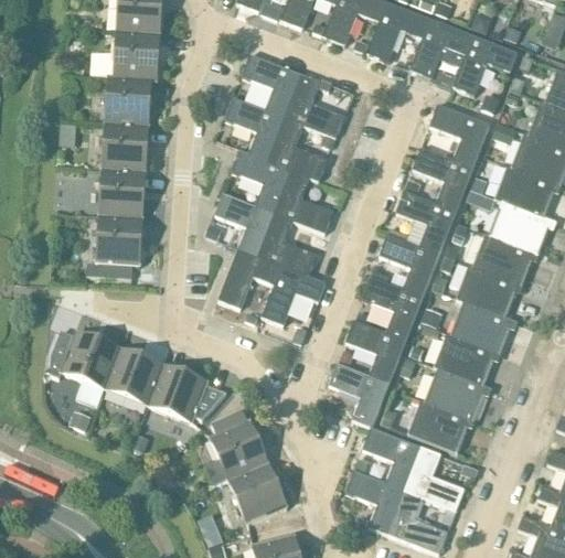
[(118,0),(116,31),(159,34),(161,0),(118,0)]
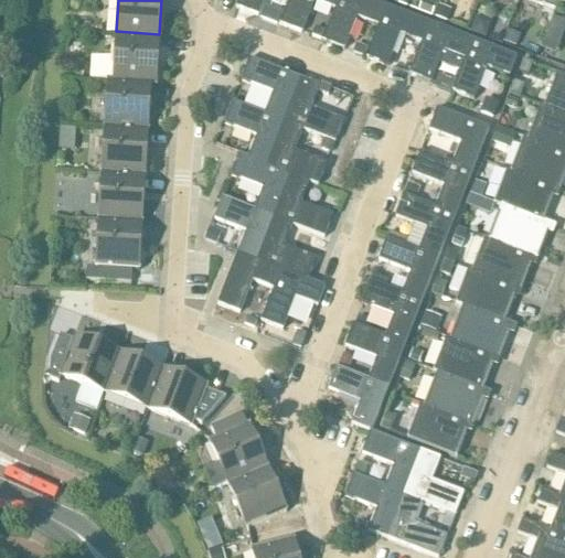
[(237,0),(236,2),(258,11),(263,0),(237,0)]
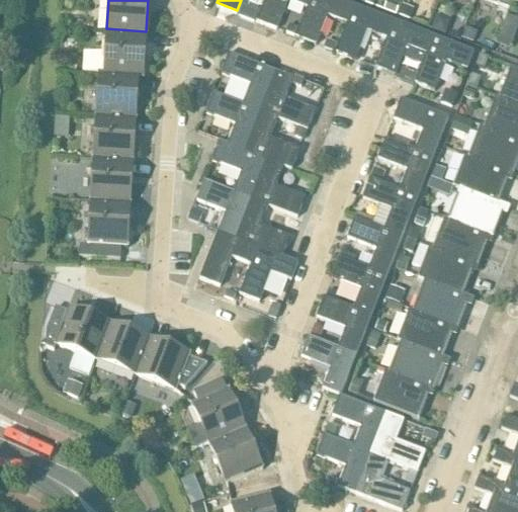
[(297,0),(308,4),(309,0),(263,0),(256,18),(277,25),(286,0),(297,0)]
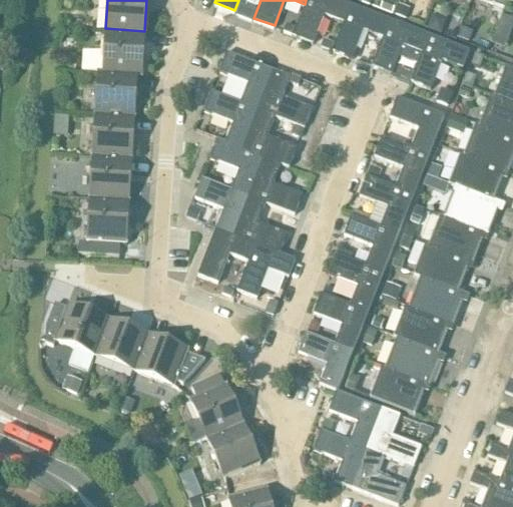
[(306,0),(305,4),(294,33),(314,41),(325,11),(344,19),(351,1),(348,0),(306,0)]
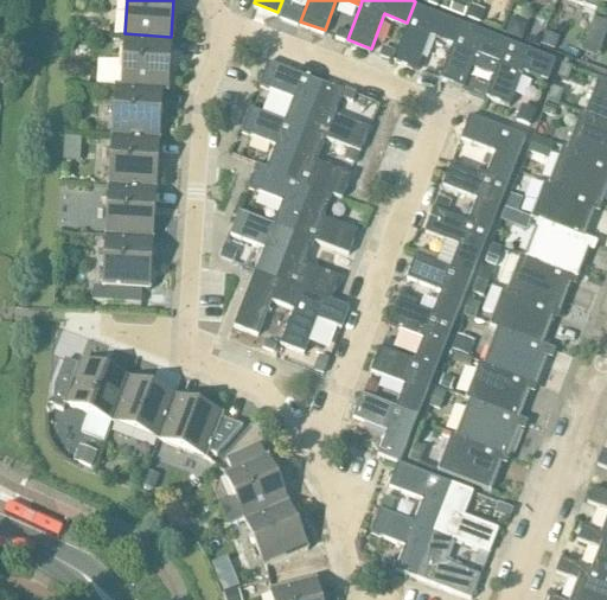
[(453,40),(461,19),(415,1),(407,23),(394,57),(417,66),(430,32),(453,40)]
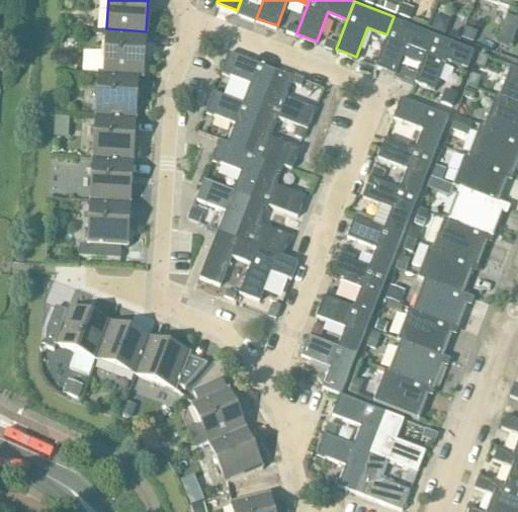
[(427,50),(433,31),(394,16),(386,34),(375,64),(396,72),(407,43),(426,50),(427,50)]
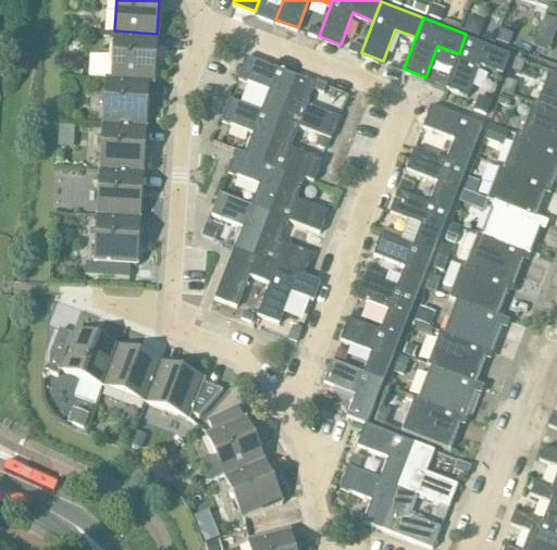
[(149,78),(149,80),(155,80),(157,34),(114,30),(112,74),(112,76),(149,78)]
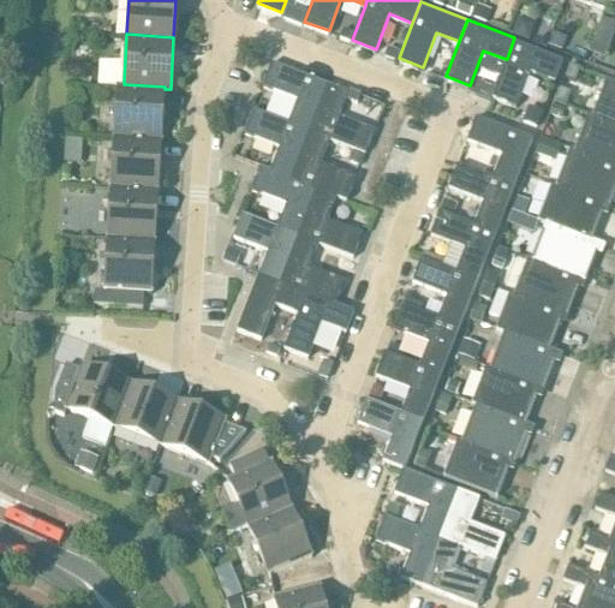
[(514,37),(507,59),(506,59),(493,94),(517,103),(530,69),(554,78),(562,57),(514,37)]
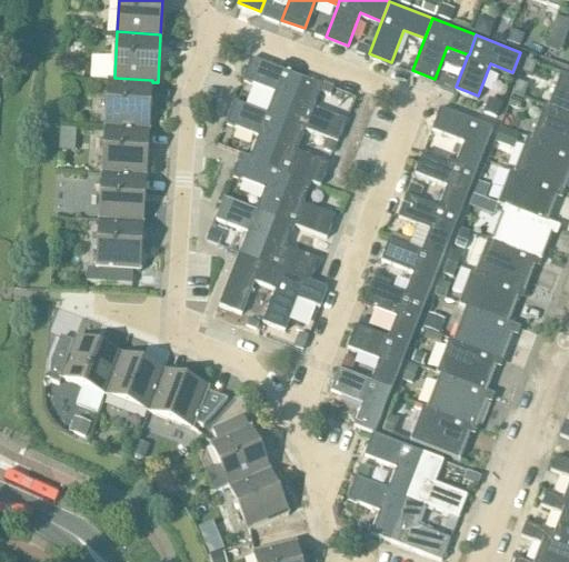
[(286,119),(302,74),(251,54),(242,77),(275,89),(267,110),(267,111),(286,119)]
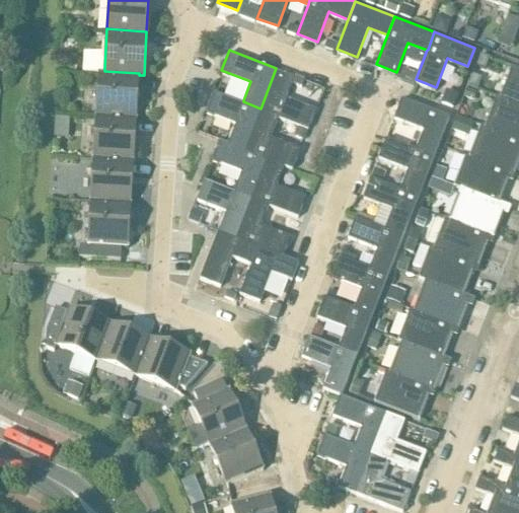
[(518,101),(518,66),(512,63),(500,93),(500,94),(518,101)]
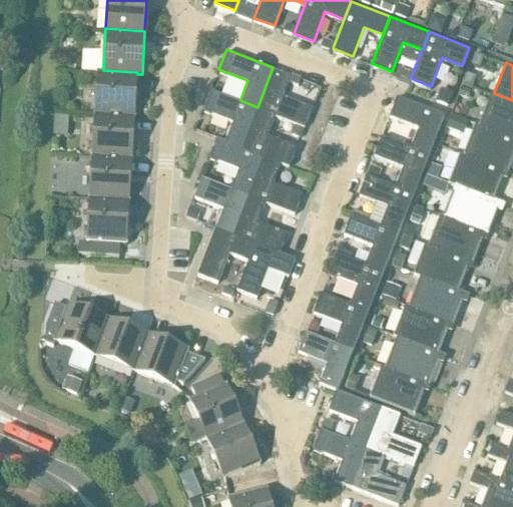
[(275,113),(275,114),(304,125),(312,105),(283,94),(291,74),(273,67),(258,107),(275,113)]
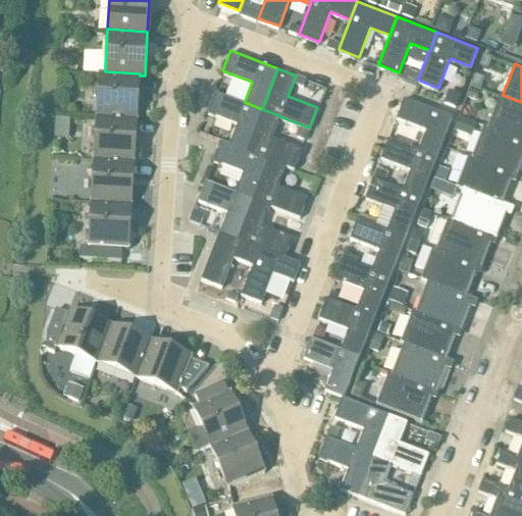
[(137,116),(140,75),(140,73),(105,71),(105,69),(100,69),(97,113),(137,116)]
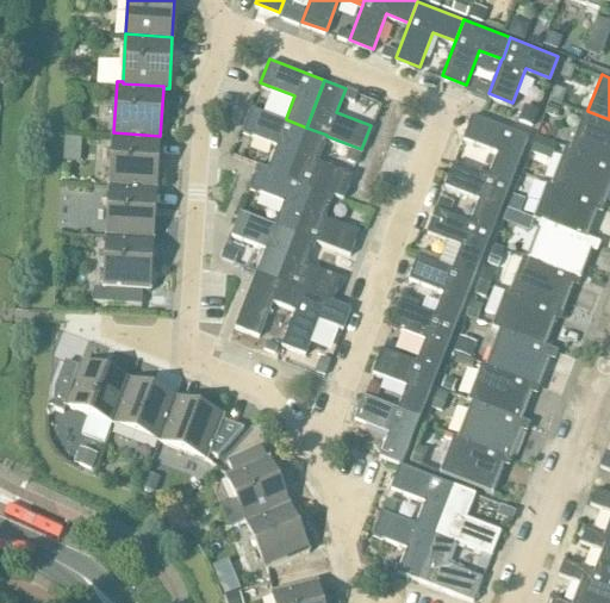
[(288,174),(306,128),(286,119),(286,118),(251,105),(242,129),(277,142),(268,165),(268,166),(288,174)]
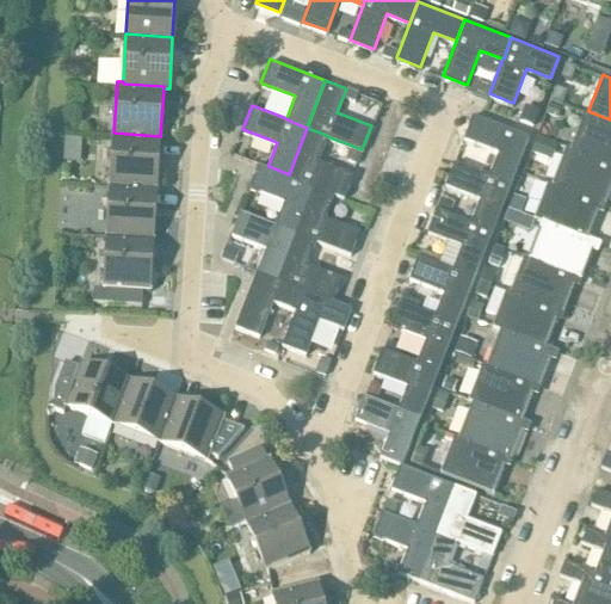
[(610,119),(588,111),(588,110),(585,109),(571,145),(571,146),(610,161),(610,119)]
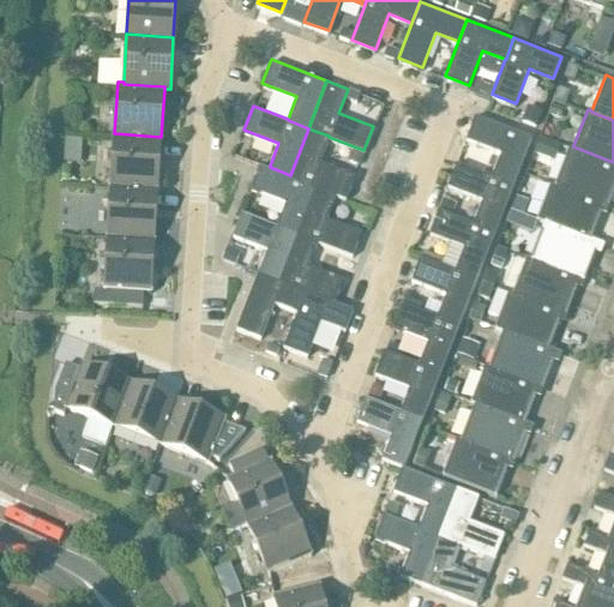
[(500,150),(492,173),(492,174),(513,182),(531,134),(475,113),(465,137),(500,150)]
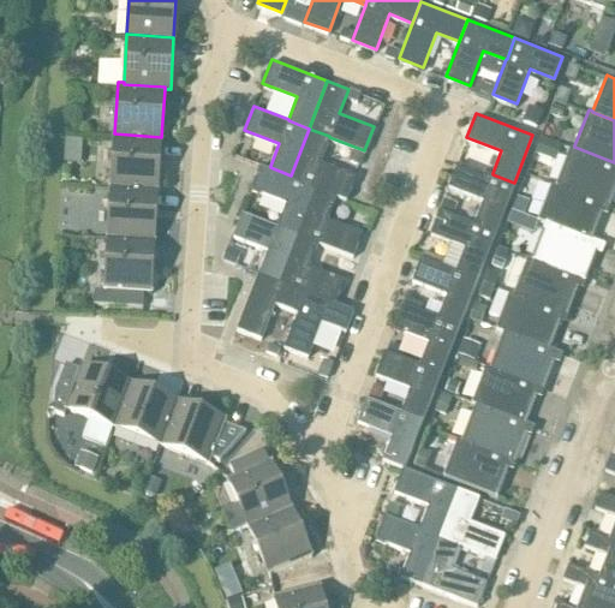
[(321,160),(329,137),(329,136),(309,129),(291,176),(316,185),(336,194),(346,197),(356,173),(321,160)]
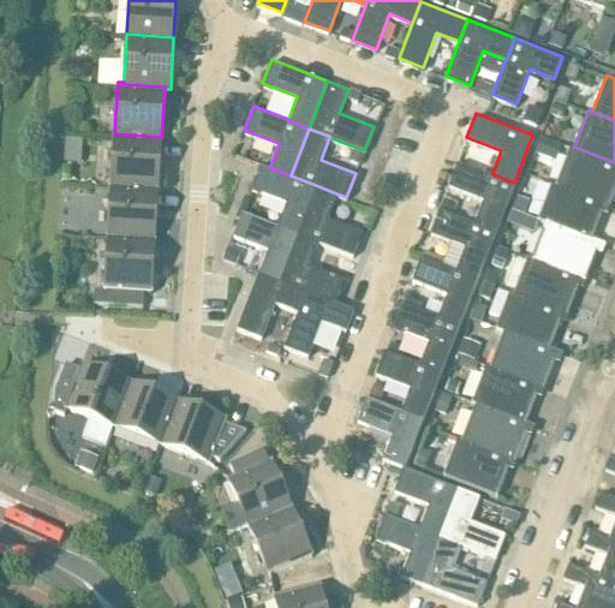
[(111,184),(159,188),(161,137),(114,133),(111,184)]
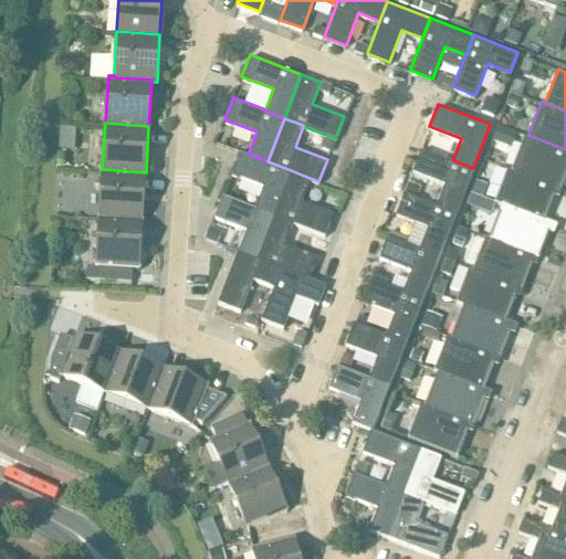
[(565,149),(528,135),(528,134),(525,133),(512,166),(512,167),(557,185),(557,186),(561,187),(565,172),(565,149)]
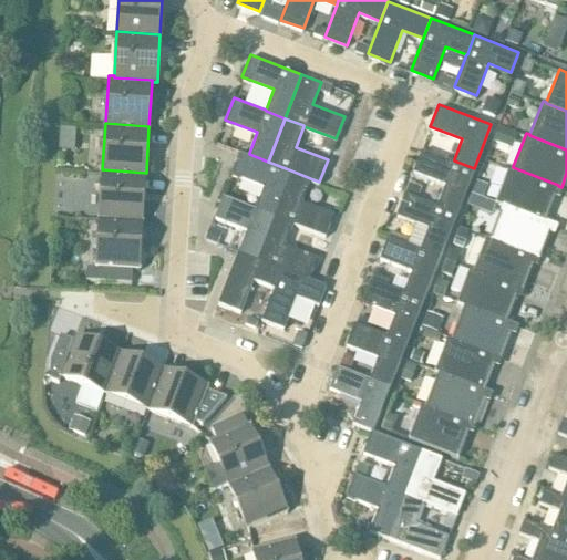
[(445,182),(437,204),(457,211),(474,168),(454,161),(454,159),(422,147),(413,169),(445,182)]
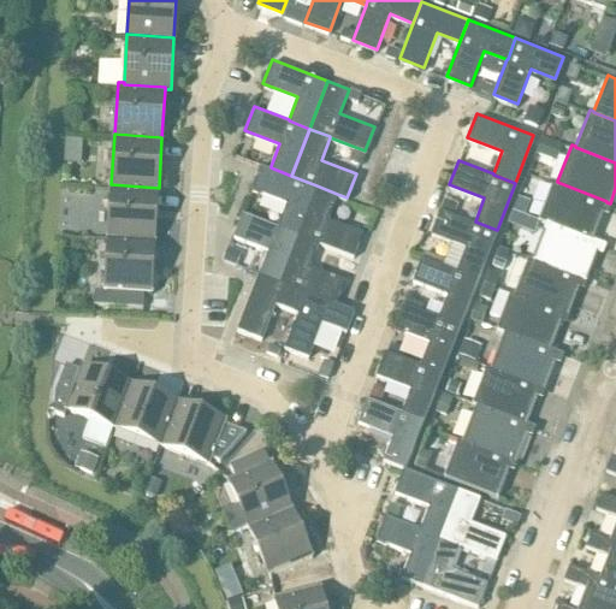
[(317,185),(291,176),(271,167),(271,166),(261,163),(252,187),(286,200),(278,224),(277,224),(297,232),(317,185)]
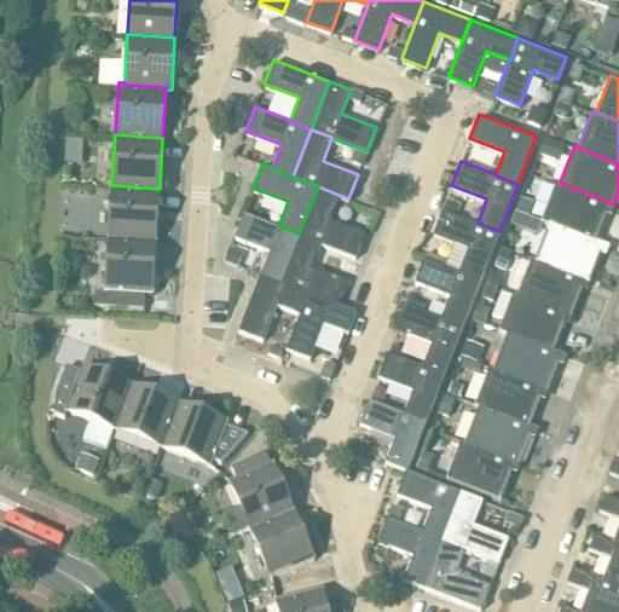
[(542,218),(549,221),(596,238),(596,237),(609,203),(609,202),(560,183),(560,182),(556,180),(542,218)]
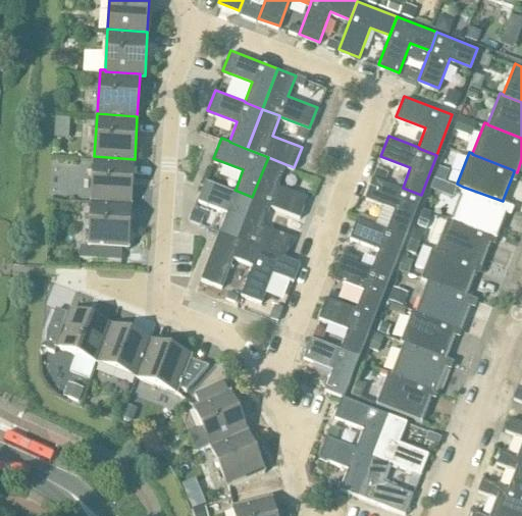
[(92,199),(132,202),(135,159),(94,156),(92,199)]
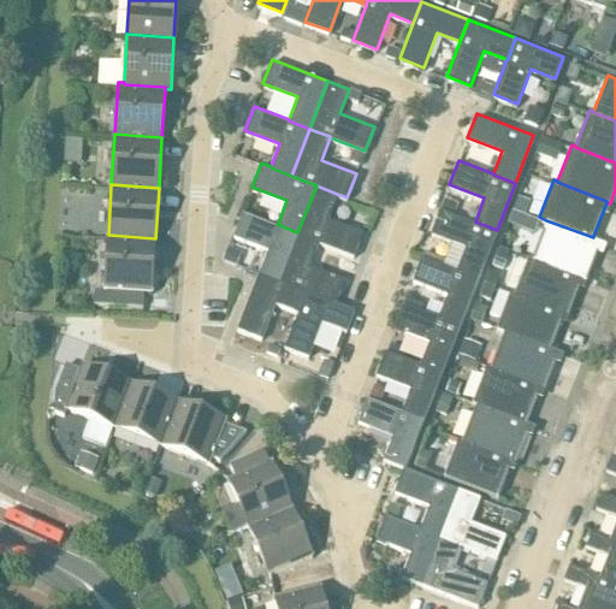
[(317,185),(297,232),(319,241),(354,255),(363,230),(329,217),(337,194),(317,185)]
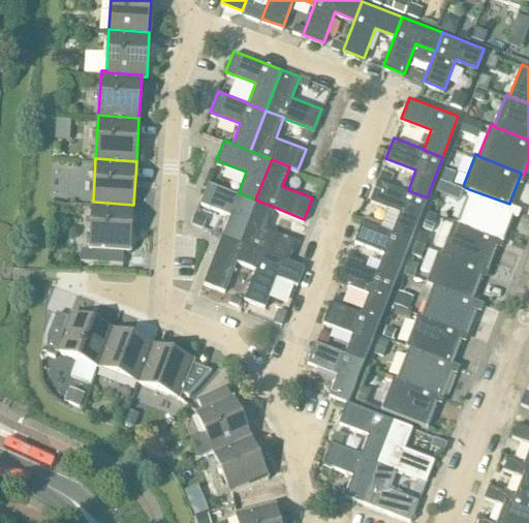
[(378,178),(370,198),(389,206),(380,225),(393,231),(392,231),(410,238),(427,197),(408,190),(378,178)]
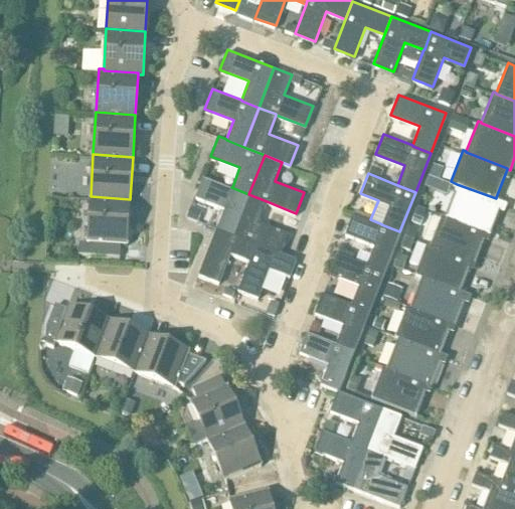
[(216,227),(233,233),(248,194),(231,187),(232,187),(203,175),(195,195),(224,207),(216,227)]
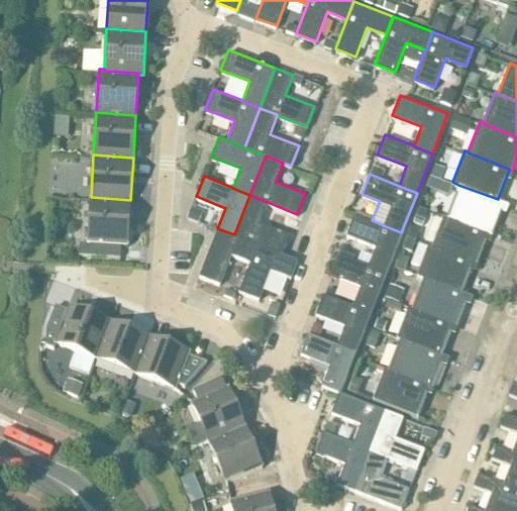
[(458,185),(447,214),(447,215),(489,231),(492,232),(504,201),(498,198),(498,199),(458,185)]
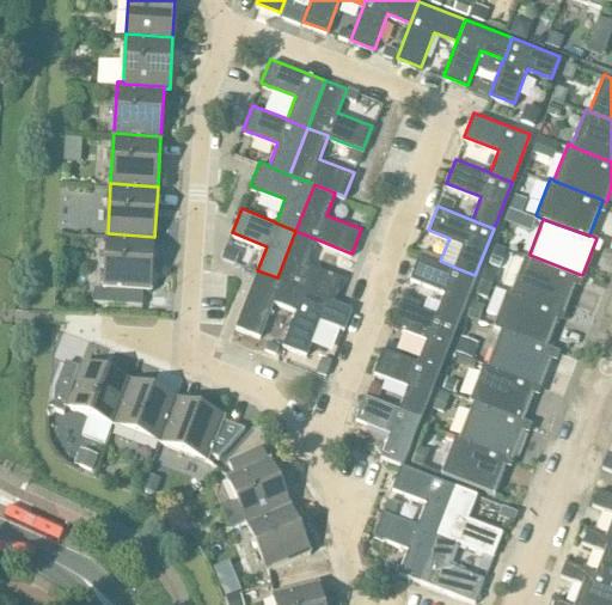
[(295,231),(277,277),(305,288),(334,300),(334,299),(343,276),(307,262),(317,239),(295,231)]
